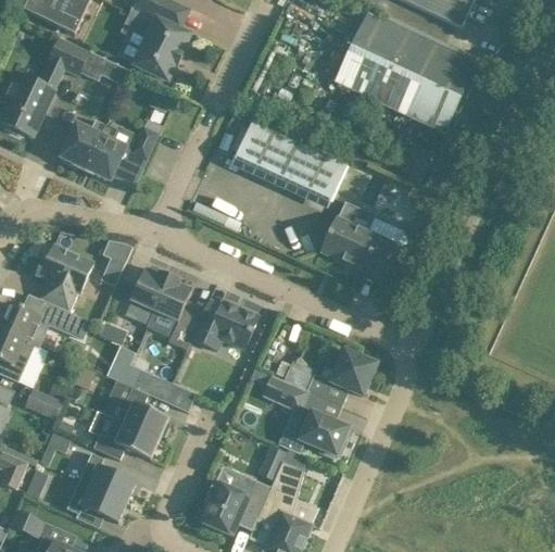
[(26,0),(22,9),(74,33),(89,0),(26,0)]
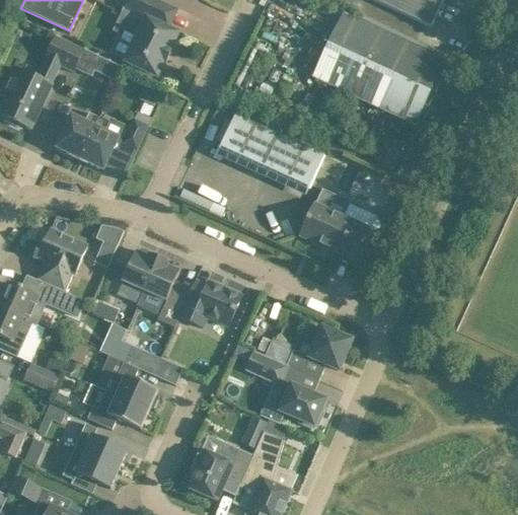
[(175,8),(159,0),(125,0),(122,8),(128,11),(121,25),(138,34),(126,59),(155,72),(162,59),(164,60),(170,47),(168,46),(175,32),(166,27),(175,8)]
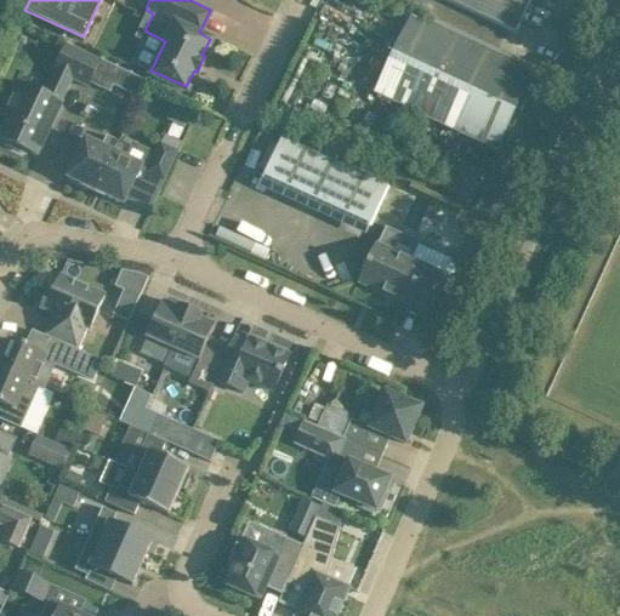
[(453,0),(515,29),(527,0),(453,0)]
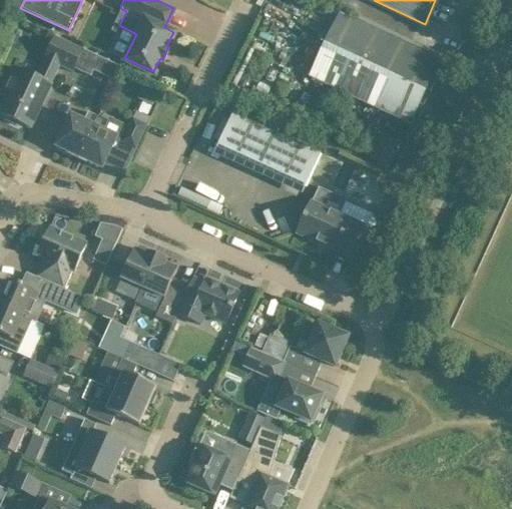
[(310,73),(409,121),(424,128),(455,60),(422,44),(420,50),(339,12),(310,73)]
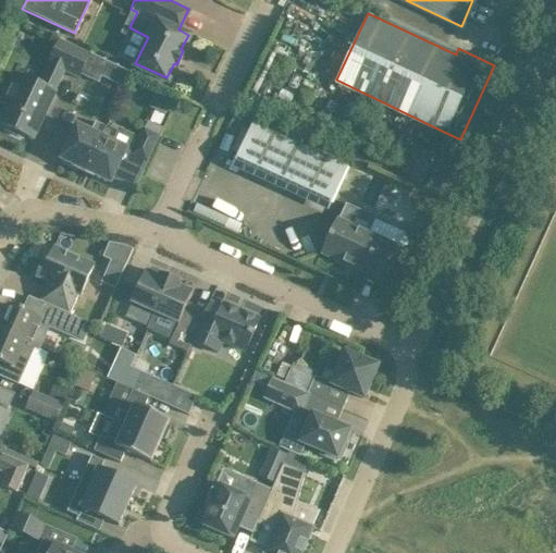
[(47,60),(49,61),(39,82),(14,70),(0,100),(0,102),(5,105),(0,115),(0,121),(4,123),(3,126),(17,133),(20,131),(32,136),(54,89),(53,88),(63,68),(78,75),(79,72),(89,51),(88,51),(89,50),(59,36),(59,37),(58,37),(47,60)]
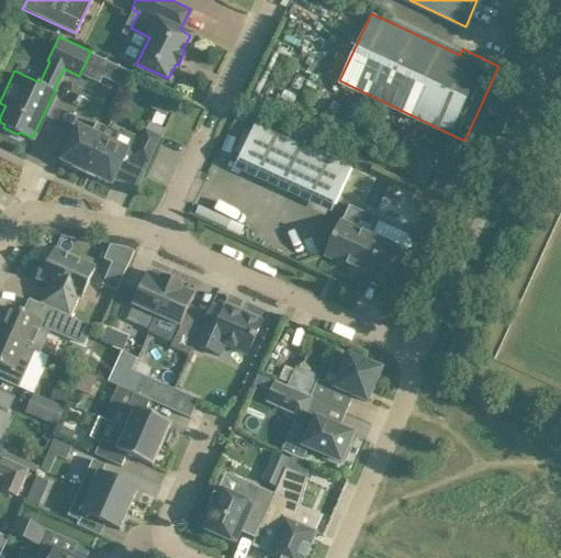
[(90,52),(80,73),(100,82),(103,76),(124,87),(132,70),(90,51),(89,52),(90,52)]
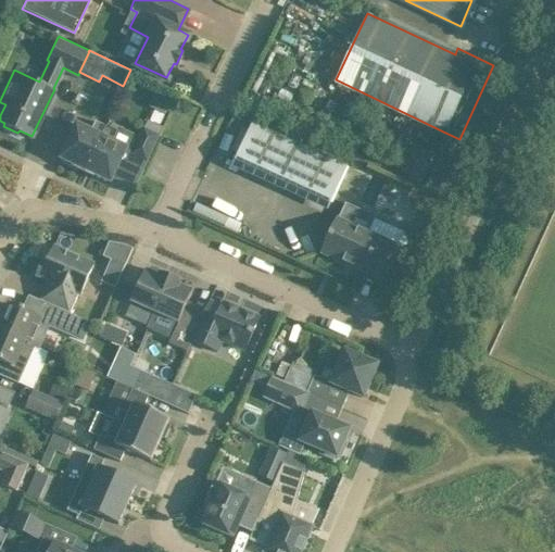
[(344,118),(323,109),(317,120),(339,130),(344,118)]
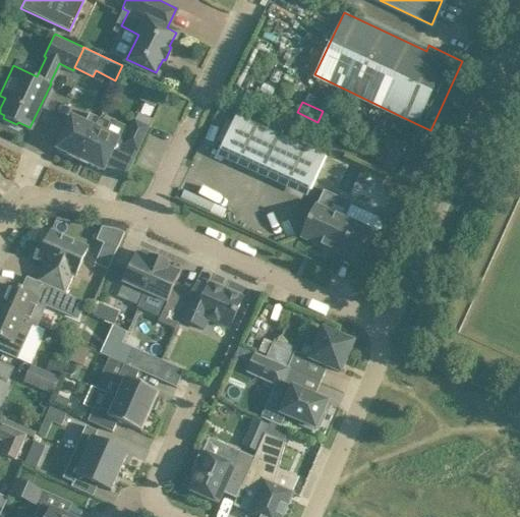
[(238,105),(235,113),(280,133),(283,125),(238,105)]
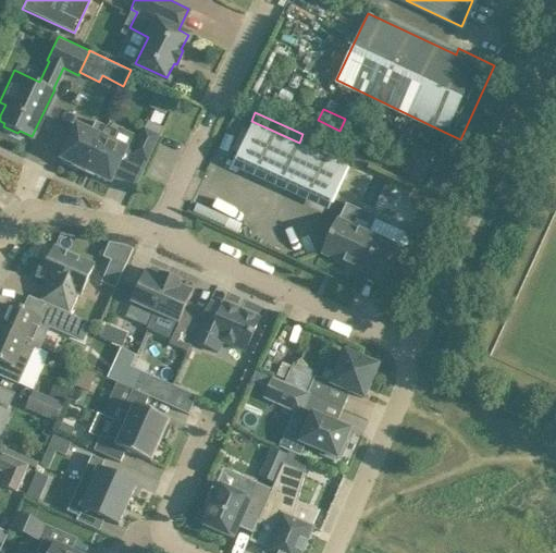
[(75,166),(84,170),(106,123),(95,119),(90,128),(75,121),(59,157),(75,164),(75,166)]
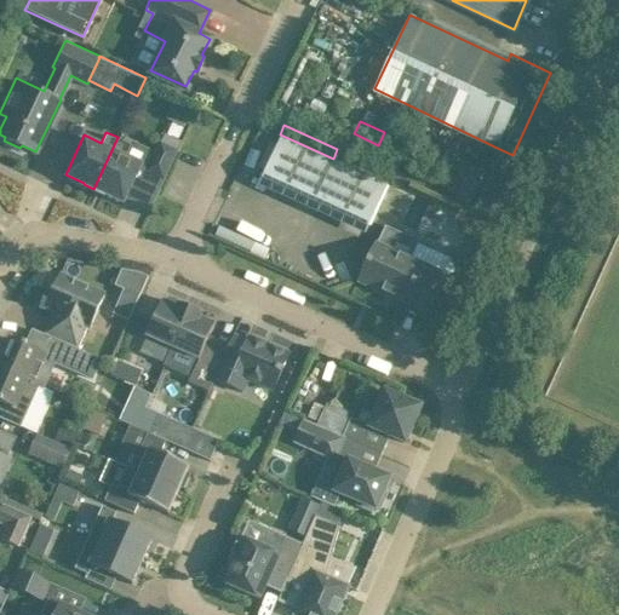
[(262,174),(368,223),(387,183),(333,159),(280,134),(275,143),(264,167),(262,174)]
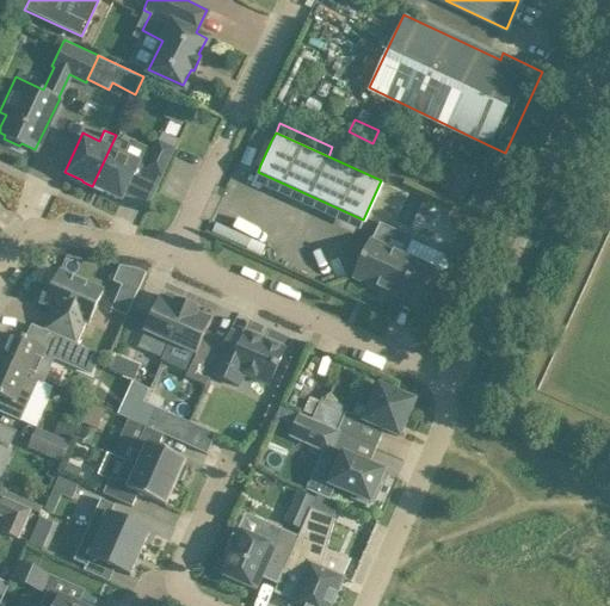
[(146,146),(128,137),(127,141),(116,135),(92,186),(102,191),(102,189),(121,198),(146,146)]
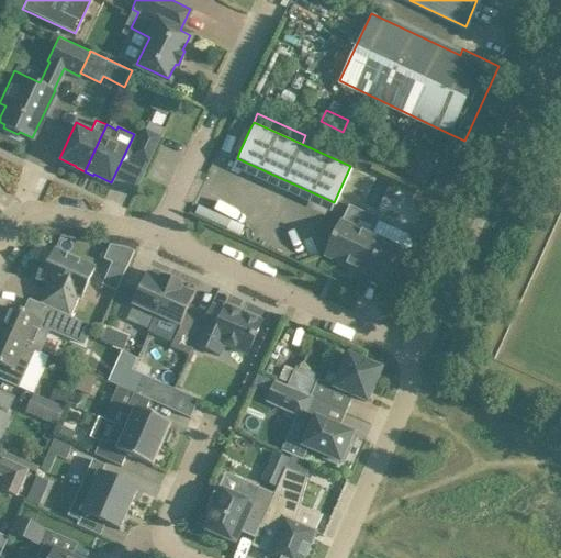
[(145,126),(128,162),(143,168),(159,134),(145,126)]
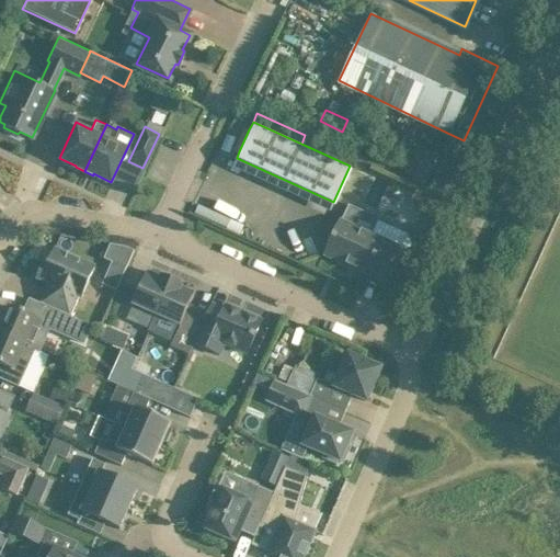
[(242,126),(232,148),(239,151),(249,129),(242,126)]
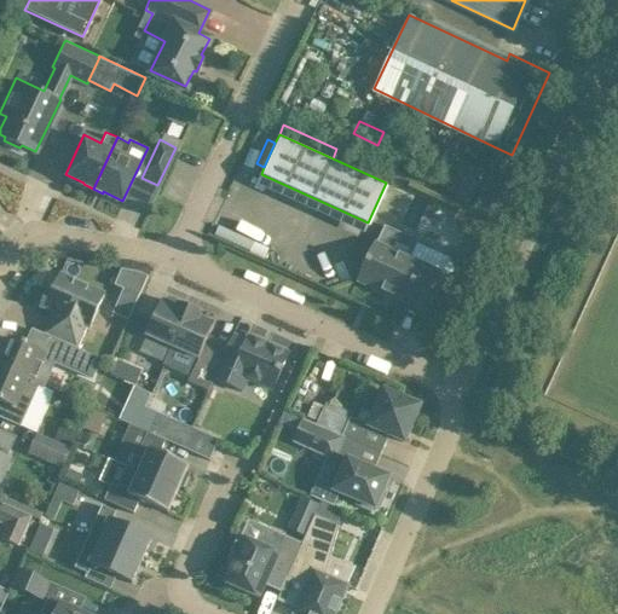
[(474,202),(489,209),(507,169),(491,163),(474,202)]
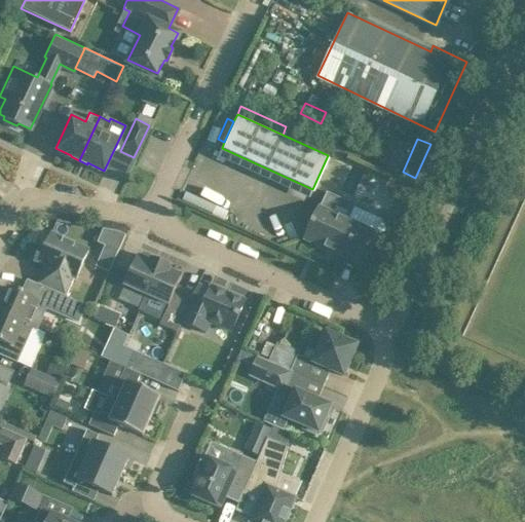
[(392,202),(403,208),(415,180),(392,170),(385,184),(392,202)]
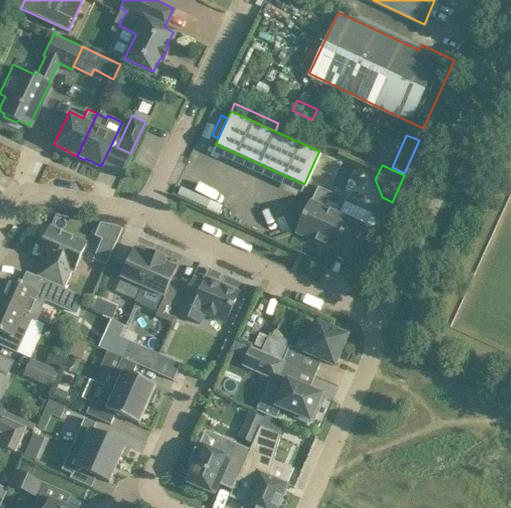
[(309,199),(295,230),(347,253),(361,223),(370,227),(376,213),(344,198),(317,186),(318,185),(317,184),(310,199),(309,199)]
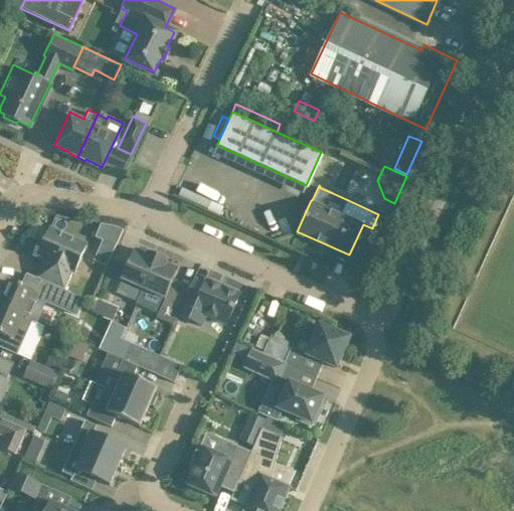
[(94,234),(115,243),(122,227),(115,224),(100,221),(94,234)]
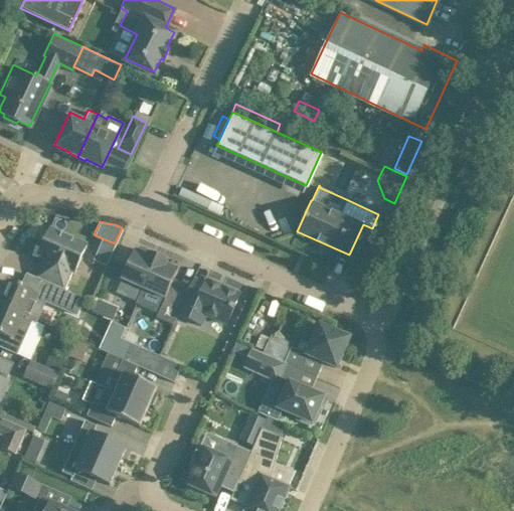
[(41,262),(36,275),(51,282),(63,288),(71,269),(73,270),(86,242),(49,225),(47,229),(43,228),(33,251),(47,258),(44,264),(41,262)]
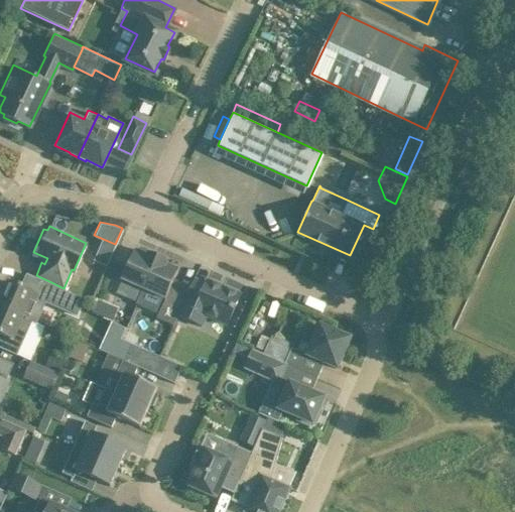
[(121,277),(142,287),(157,254),(147,250),(146,252),(134,247),(121,277)]
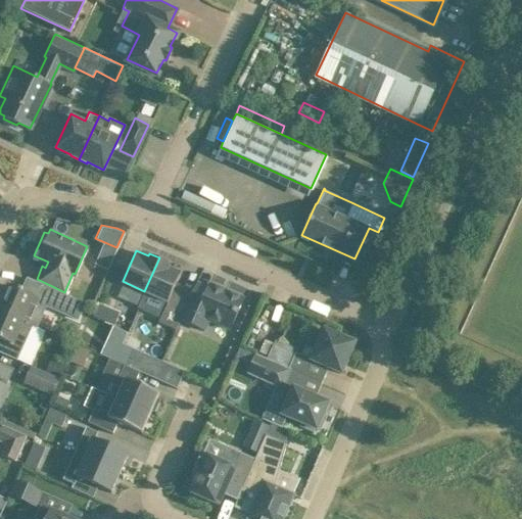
[(159,257),(144,291),(167,300),(180,270),(168,265),(169,262),(159,257)]
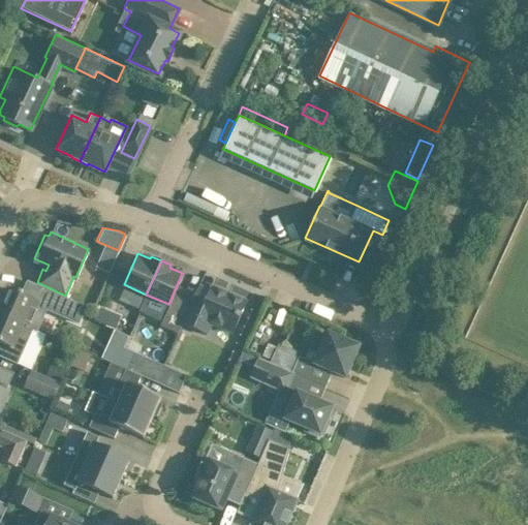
[(0,311),(36,328),(53,289),(37,282),(27,278),(21,291),(8,286),(0,305),(0,311)]
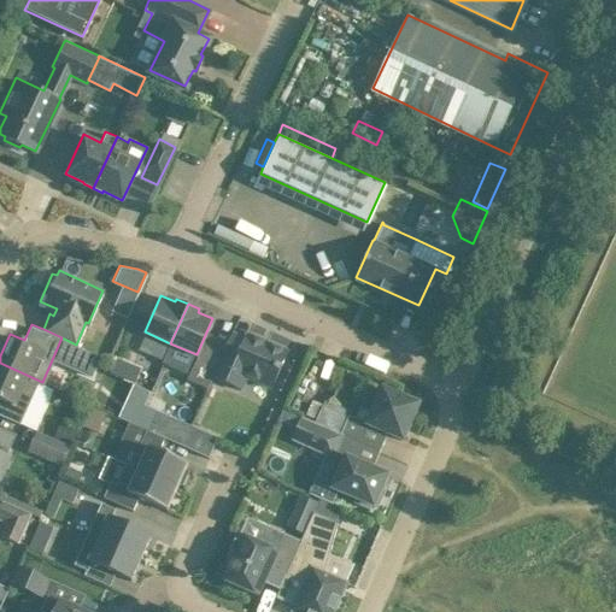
[(232,331),(226,345),(212,375),(239,387),(245,374),(270,384),(286,349),(247,333),(245,337),(232,331)]
